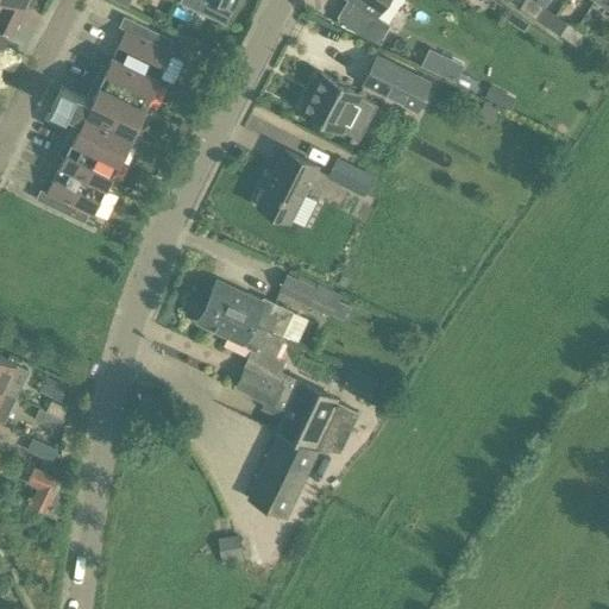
[(186,0),(207,10),(224,18),(231,2),(232,0),(186,0)]
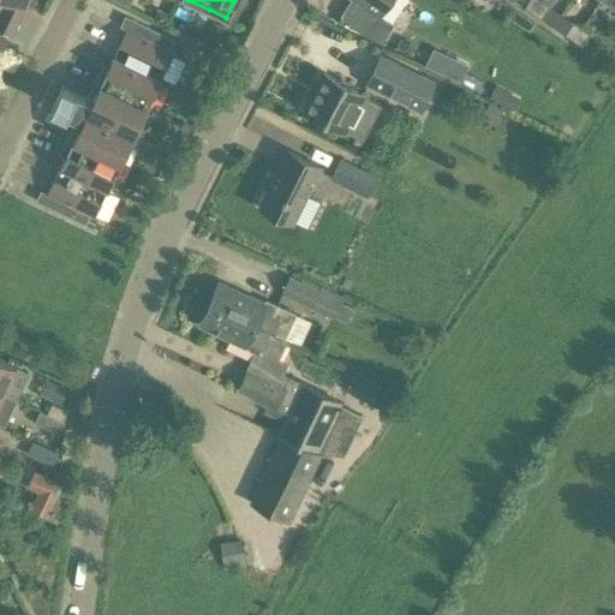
[(382,43),(392,24),(378,15),(387,0),(350,0),(351,5),(339,23),(382,43)]
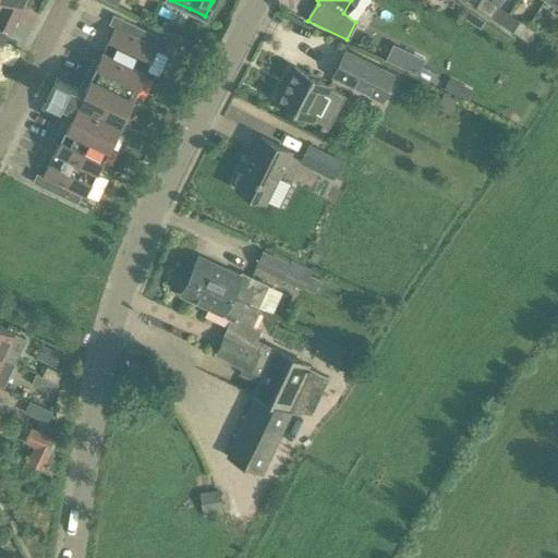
[(482,12),(489,0),(477,0),(474,5),(482,12)]
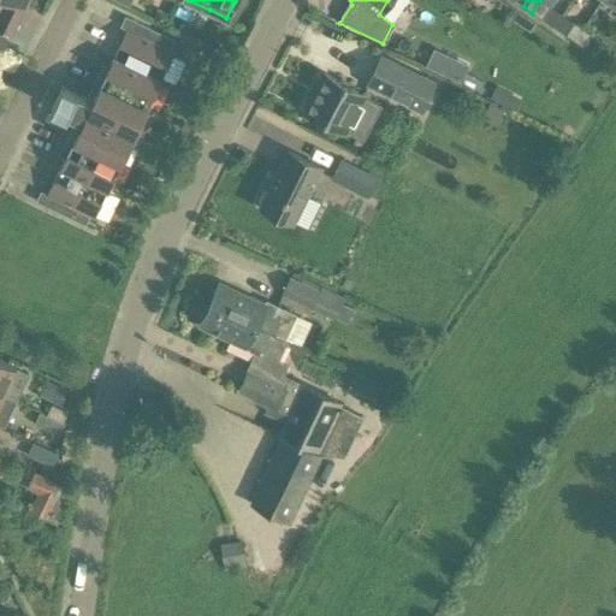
[(540,18),(549,6),(540,0),(532,13),(540,18)]
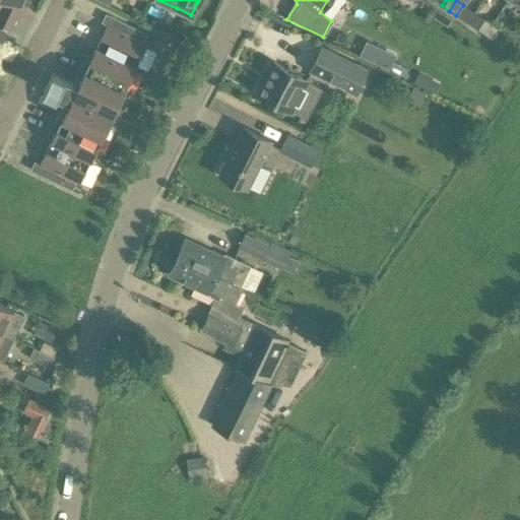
[(435,8),(431,15),(441,21),(447,26),(452,19),(445,15),(435,8)]
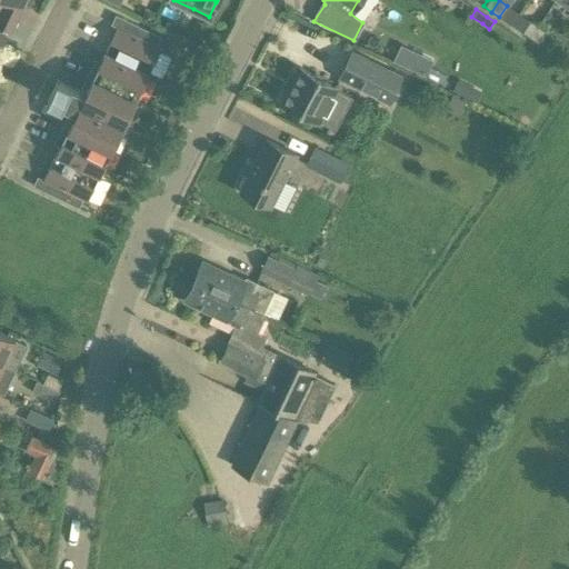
[(155,26),(159,16),(147,10),(142,20),(152,25),(155,26)]
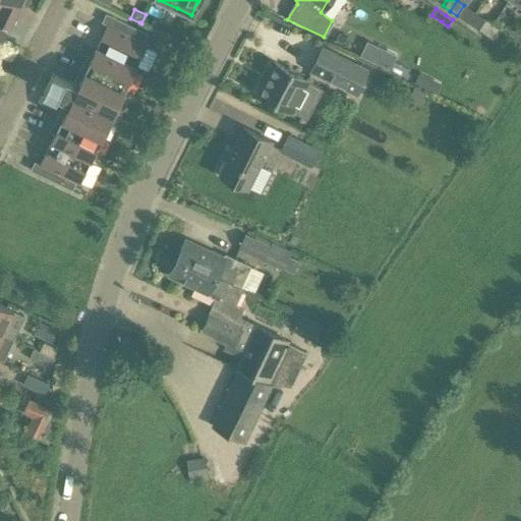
[(101,21),(107,24),(108,24),(112,16),(105,12),(101,21)]
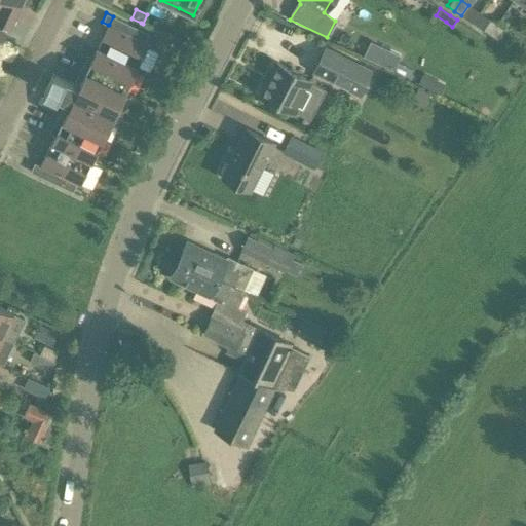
[(120,20),(113,16),(109,25),(116,29),(120,20)]
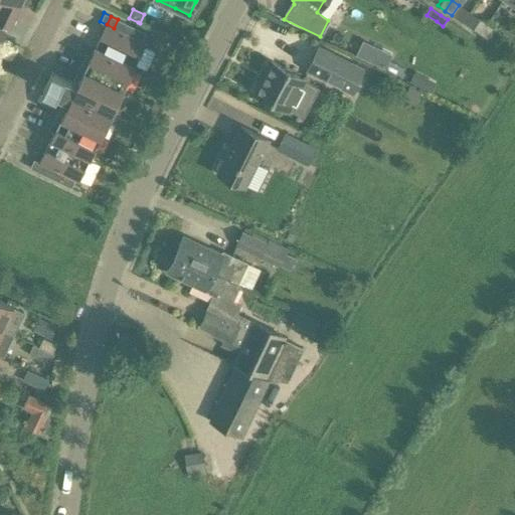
[(479,33),(486,23),(478,18),(471,28),(479,33)]
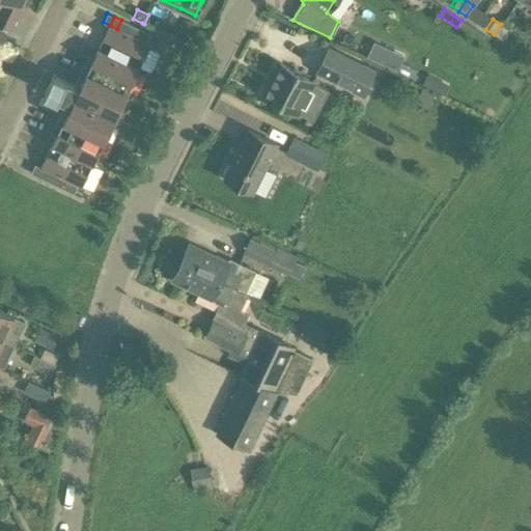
[(129,23),(121,20),(117,29),(124,32),(129,23)]
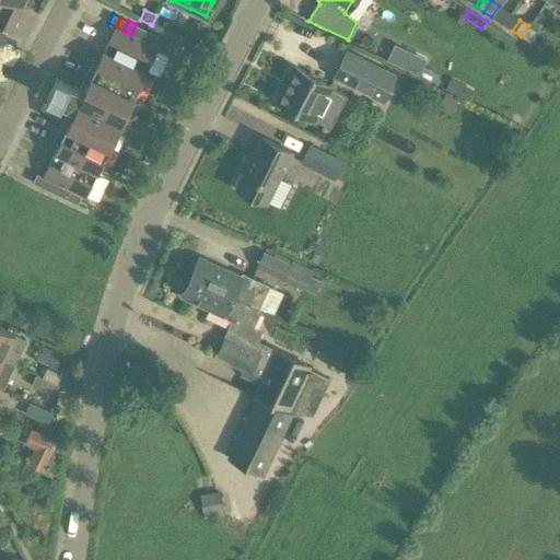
[(143,28),(136,24),(131,34),(139,37),(143,28)]
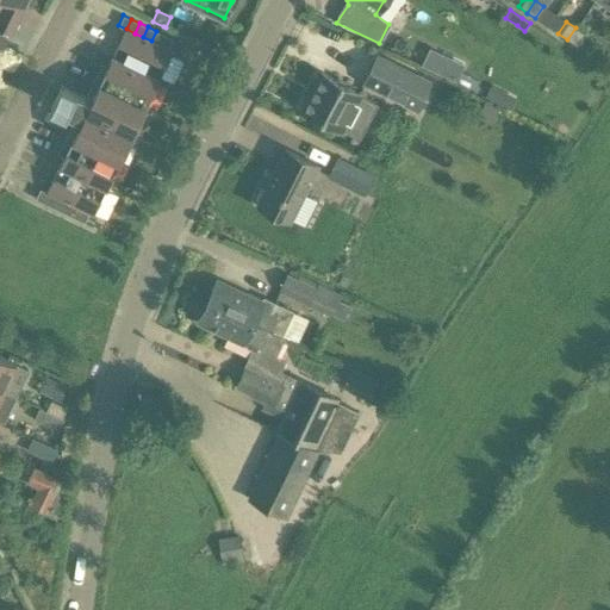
[(574,45),(583,32),(576,27),(567,39),(574,45)]
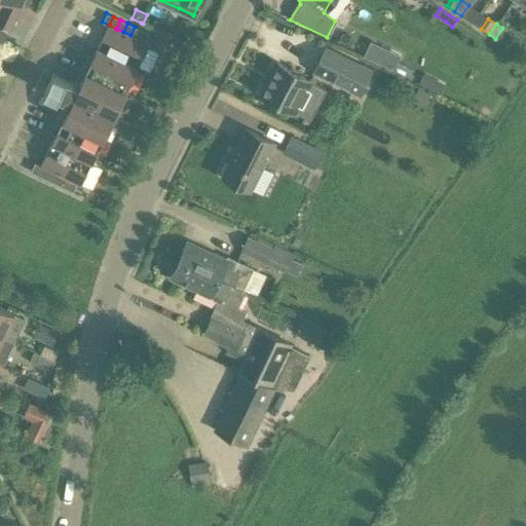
[(96,48),(137,68),(148,43),(145,42),(138,38),(130,35),(123,32),(116,29),(109,25),(108,25),(96,48)]
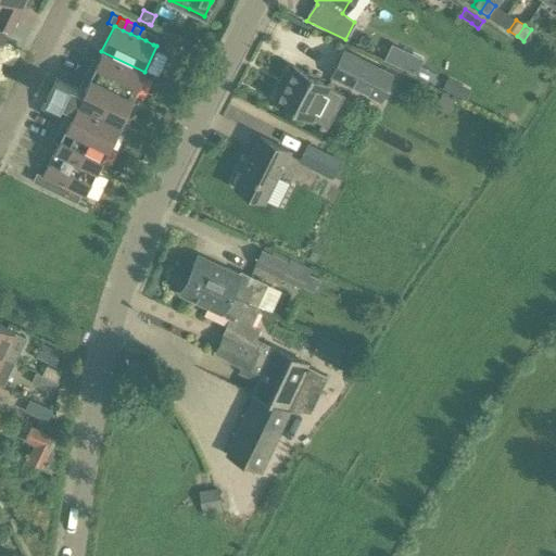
[(150,32),(142,28),(138,37),(146,40),(150,32)]
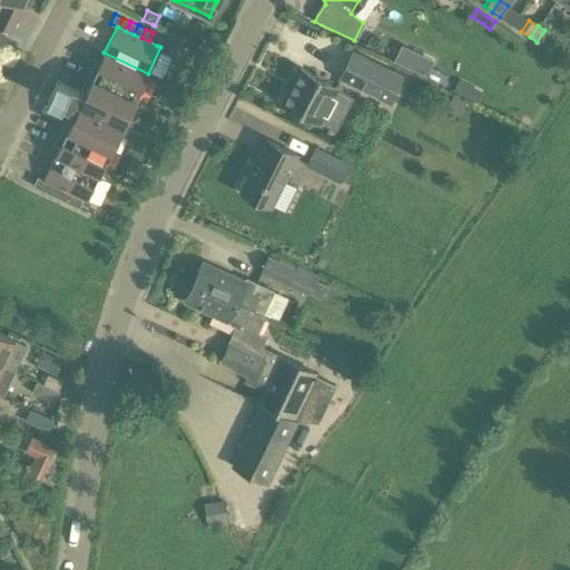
[(161,36),(154,32),(149,41),(157,46),(160,38),(161,36)]
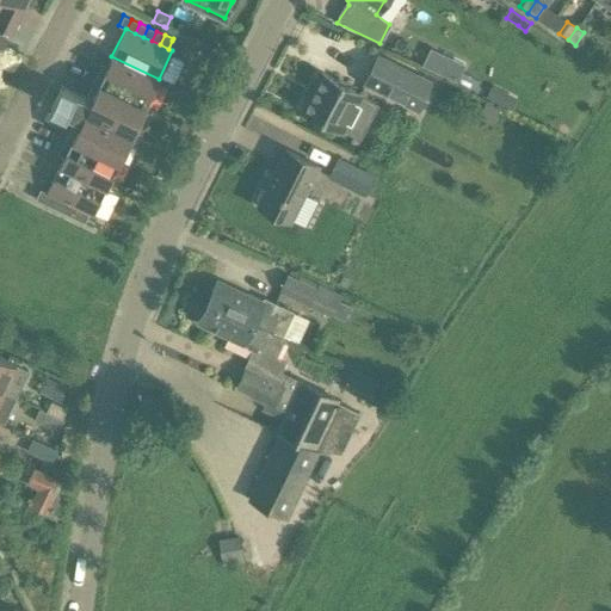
[(172,41),(168,49),(172,50),(178,54),(181,45),(172,41)]
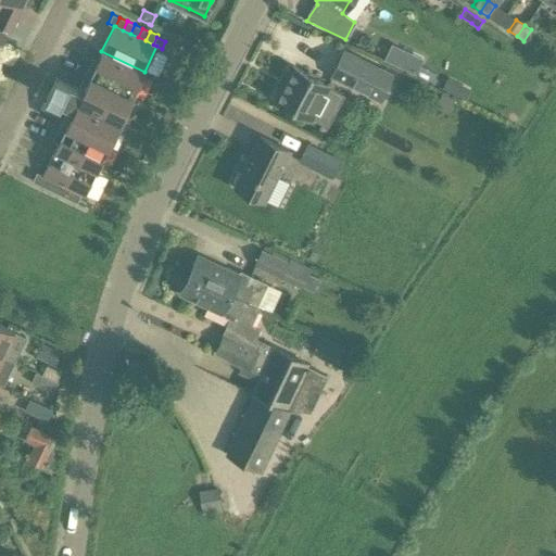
[(384,61),(400,68),(407,52),(404,50),(392,45),(384,61)]
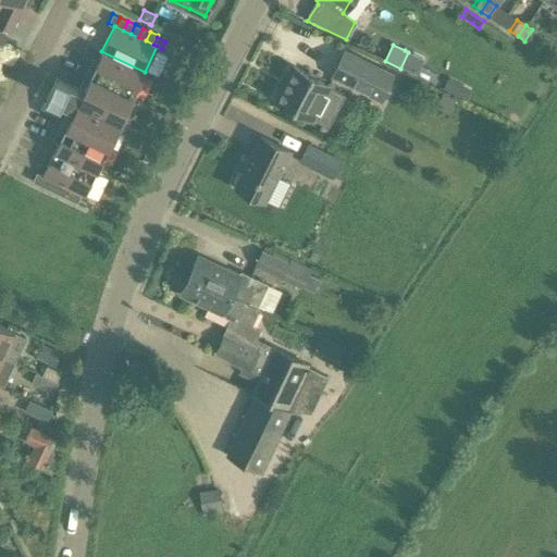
[(334,72),(331,77),(379,101),(382,96),(393,74),(345,50),(334,72)]
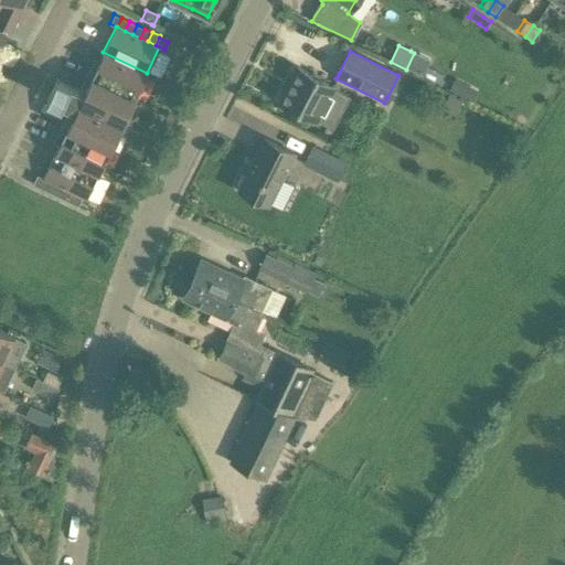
[(135,99),(147,73),(103,52),(91,78),(135,99)]
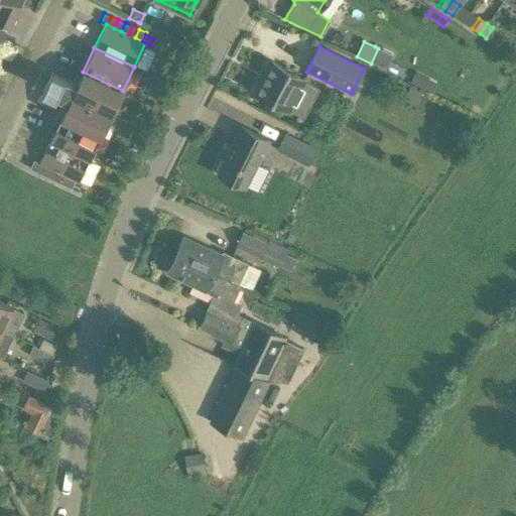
[(297,74),(273,61),(257,94),(305,117),(320,88),(296,76),(297,74)]
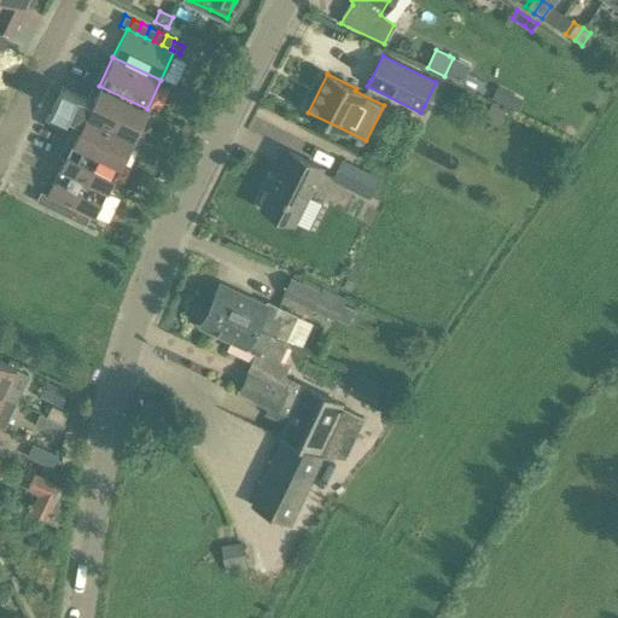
[(81,122),(85,115),(92,100),(62,86),(51,108),(81,122)]
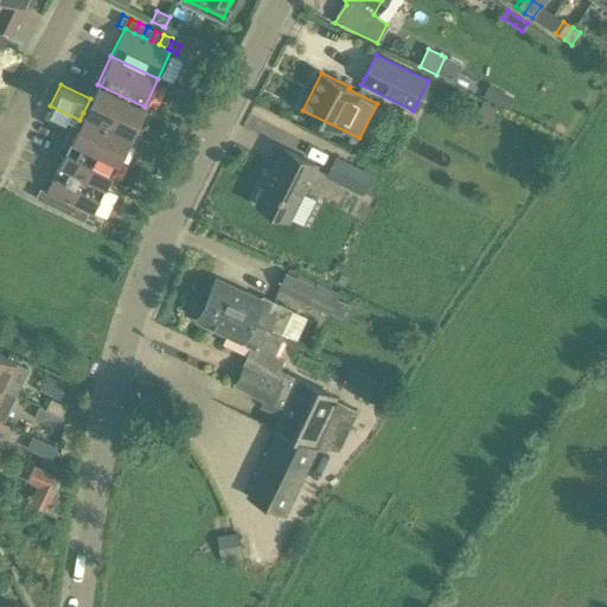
[(131,135),(145,107),(97,84),(90,98),(83,113),(131,135)]
